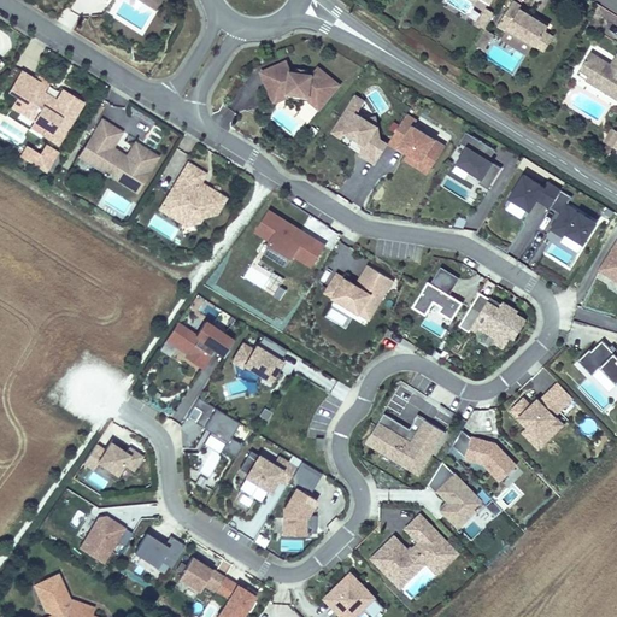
[(534,41),(542,28),(546,22),(518,5),(519,1),(516,0),(509,0),(495,21),(505,28),(506,24),(534,41)]
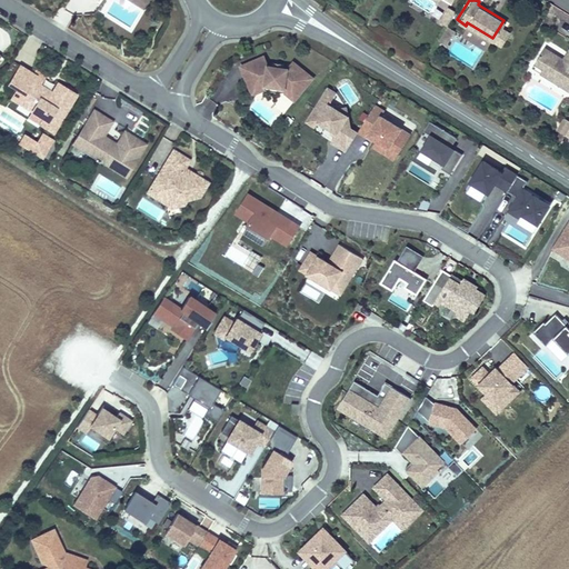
[(436,18),(445,22),(453,8),(445,2),(436,18)]
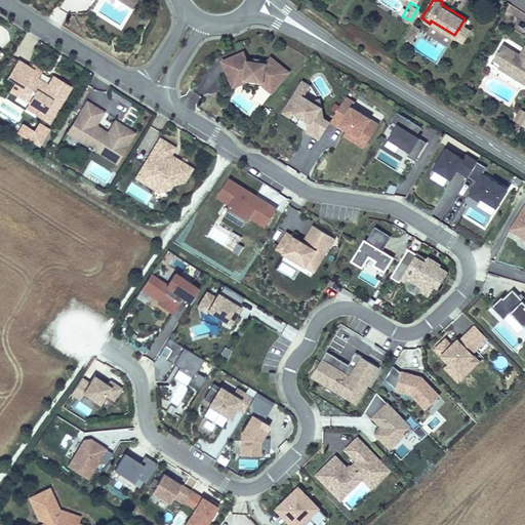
[(408,39),(417,25),(410,21),(401,35),(408,39)]
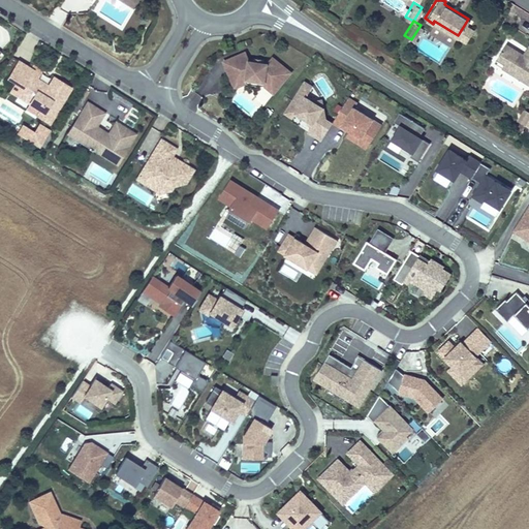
[(472,29),(465,24),(458,35),(465,39),(472,29)]
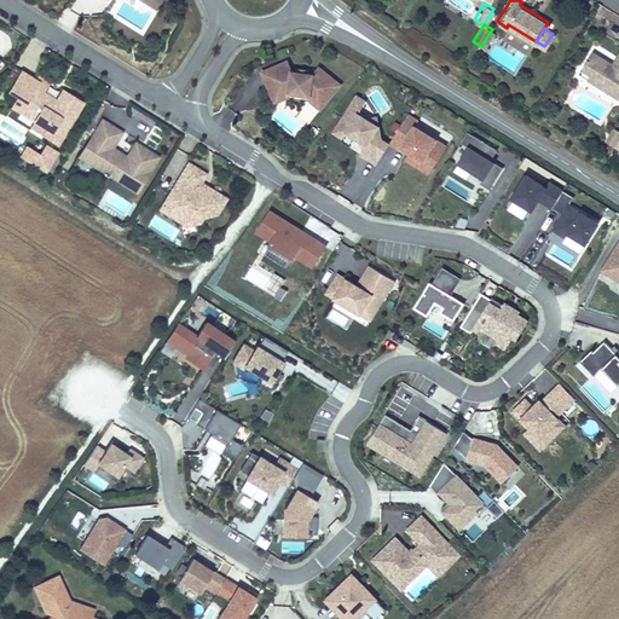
[(618,61),(617,64),(609,61),(590,47),(580,63),(599,74),(595,80),(618,94),(618,61)]
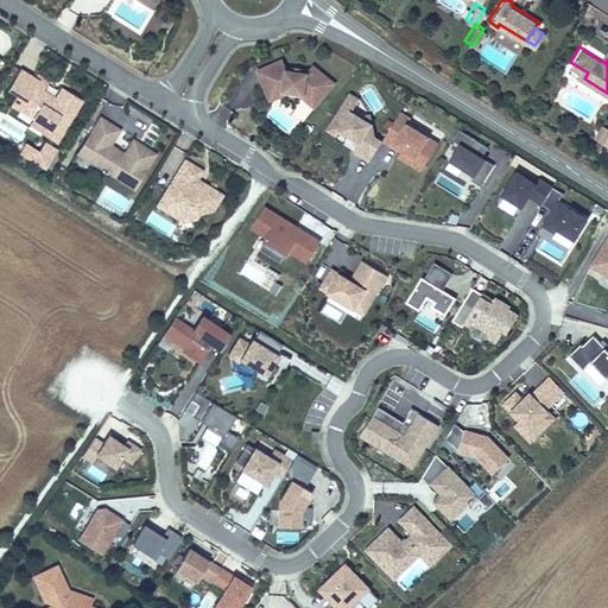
[(317,97),(329,81),(306,65),(301,73),(282,68),(277,57),(252,68),(258,84),(265,81),(270,92),(278,89),(299,94),(306,99),(311,93),(317,97)]
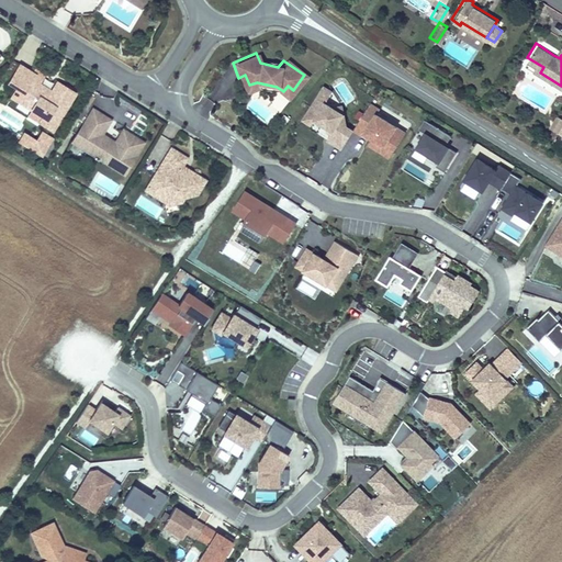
[(524,63),(540,72),(543,67),(527,57),(524,63)]
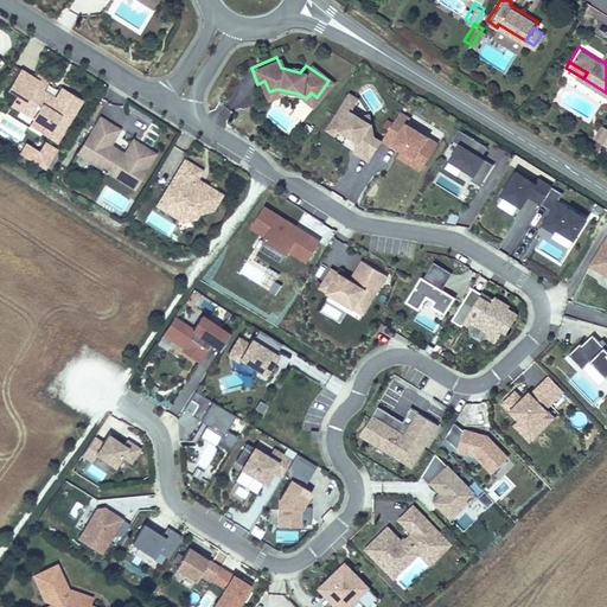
[(55,141),(80,102),(59,90),(52,102),(39,94),(43,87),(18,71),(7,90),(14,96),(18,91),(26,96),(17,110),(31,119),(43,127),(39,133),(55,141)]
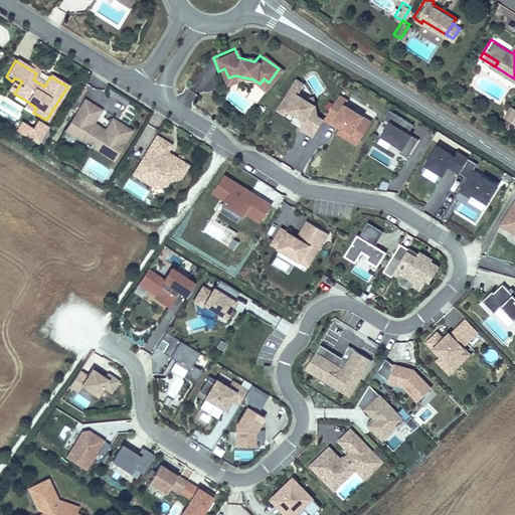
[(228,77),(224,68),(218,71),(223,83),(234,78),(252,82),(264,90),(266,88),(260,83),(253,79),(235,75),(228,77)]
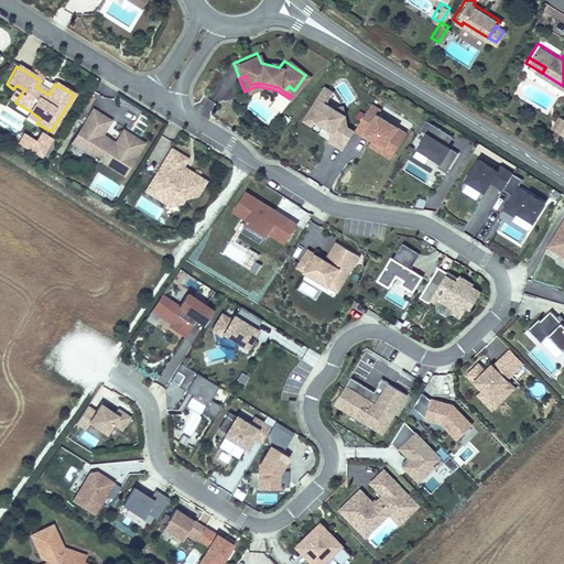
[(15,102),(24,89),(17,85),(13,89),(8,97),(15,102)]
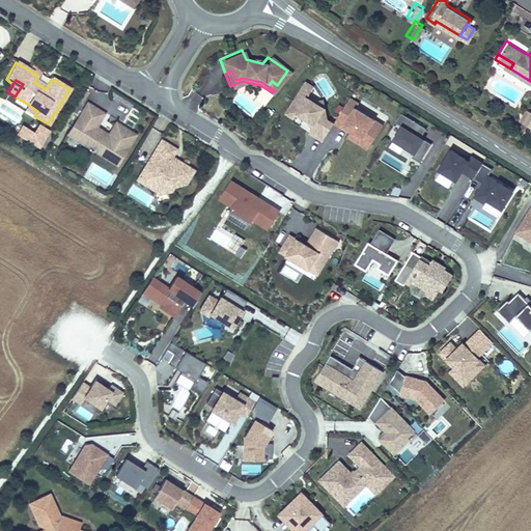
[(274,90),(277,85),(272,81),(268,86),(274,90)]
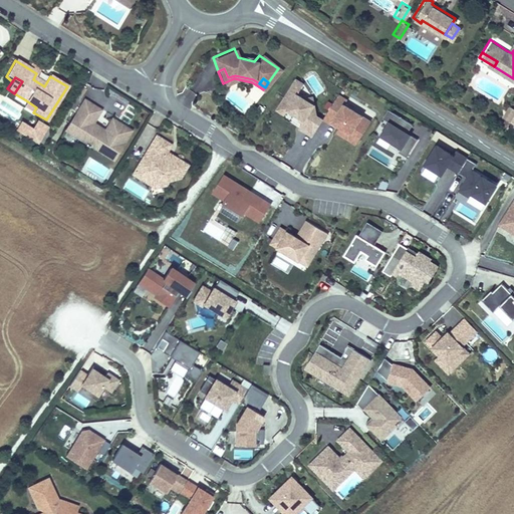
[(318,115),(314,96),(306,98),(299,93),(305,84),(296,78),(276,110),(285,116),(288,111),(304,121),(299,130),(313,138),(324,120),(324,119),(318,115)]
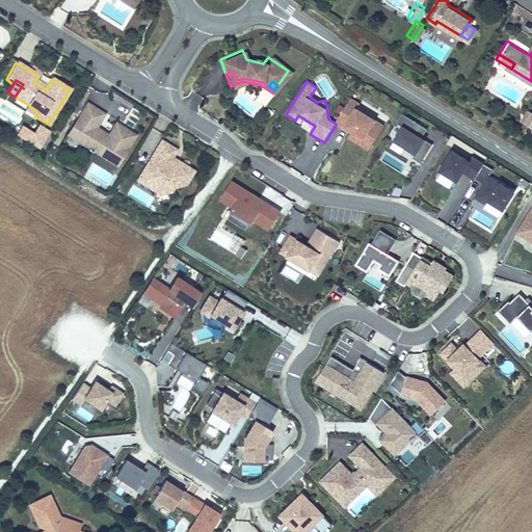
[(370,151),(386,126),(378,121),(358,108),(362,104),(352,98),(336,124),(336,125),(349,133),(350,131),(352,133),(349,138),(370,151)]
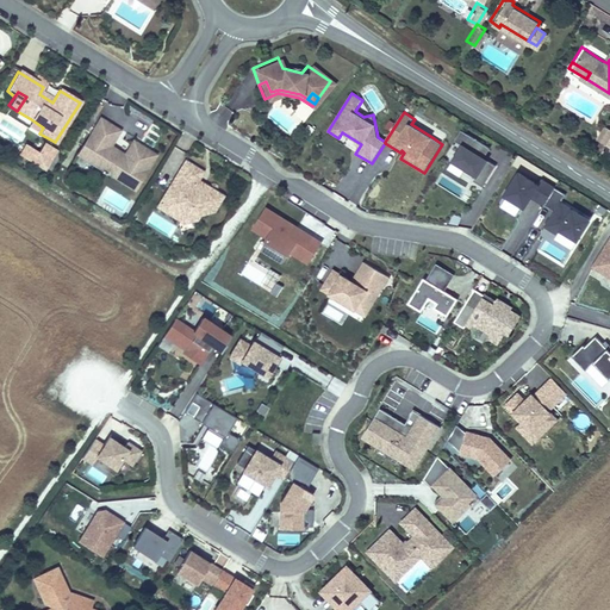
[(39,134),(43,128),(31,119),(25,129),(37,136),(39,134)]
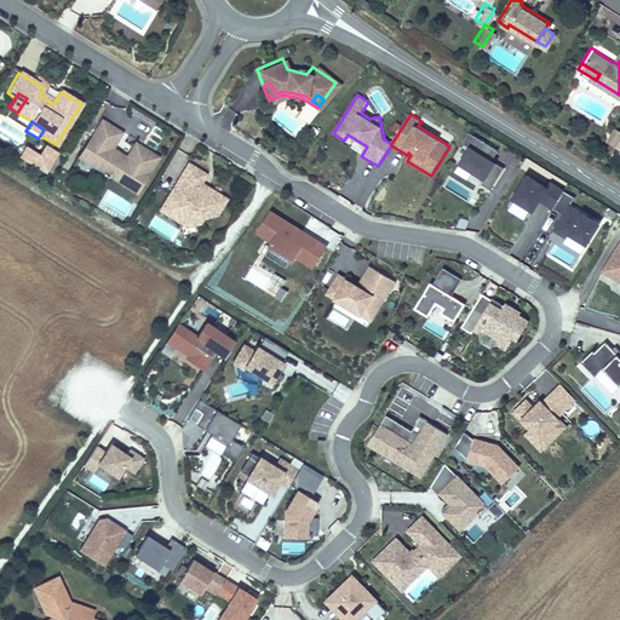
[(137,189),(156,156),(133,142),(124,158),(110,149),(120,133),(99,121),(80,154),(91,160),(90,162),(113,177),(114,174),(137,189)]
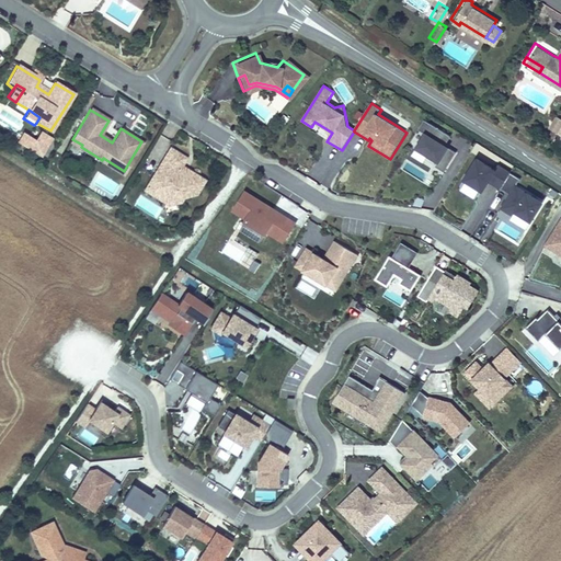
[(560,116),(553,113),(545,126),(560,136),(560,116)]
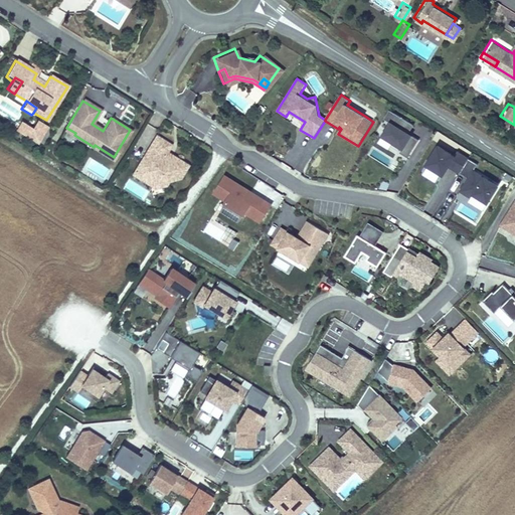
[(407,134),(413,125),(388,110),(380,124),(385,127),(379,136),(401,150),(399,153),(407,158),(418,140),(407,134)]
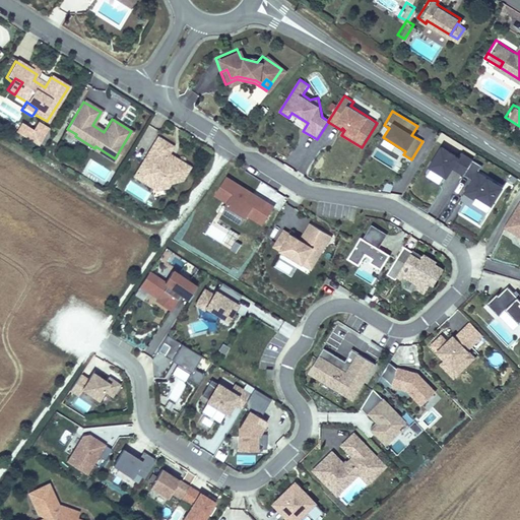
[(38,143),(48,126),(38,120),(33,129),(20,122),(15,130),(38,143)]
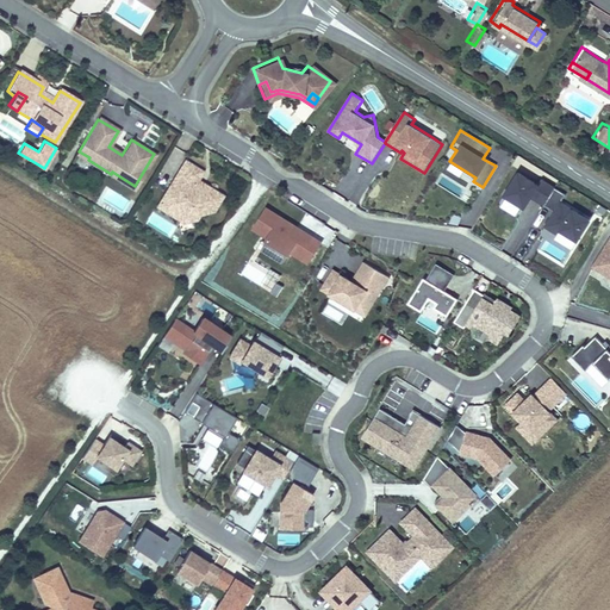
[(221,192),(201,180),(199,185),(193,181),(195,176),(201,168),(184,156),(157,197),(162,200),(169,199),(175,203),(179,218),(194,215),(193,211),(211,207),(221,192)]
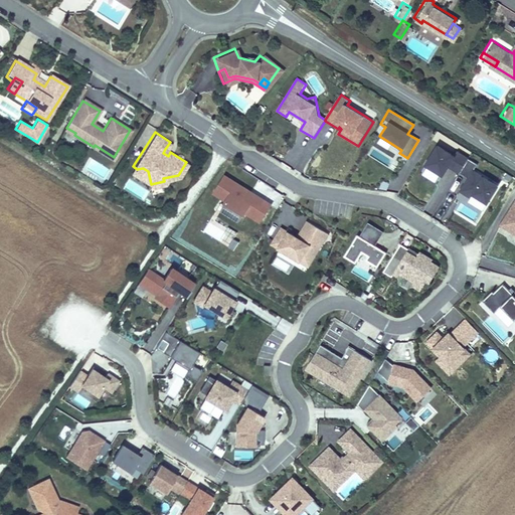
[(457,170),(466,156),(455,149),(452,153),(435,143),(423,162),(441,172),(448,160),(452,162),(450,165),(457,170)]
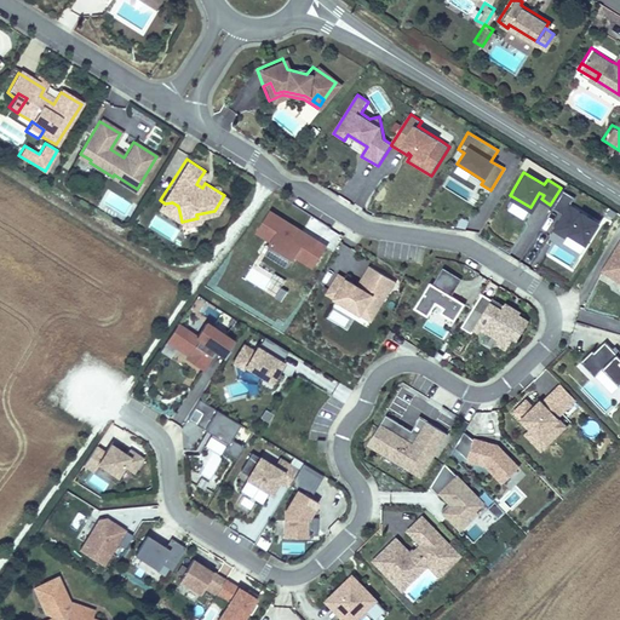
[(585,241),(597,220),(567,202),(572,194),(561,188),(550,205),(561,212),(552,227),(564,234),(567,230),(585,241)]
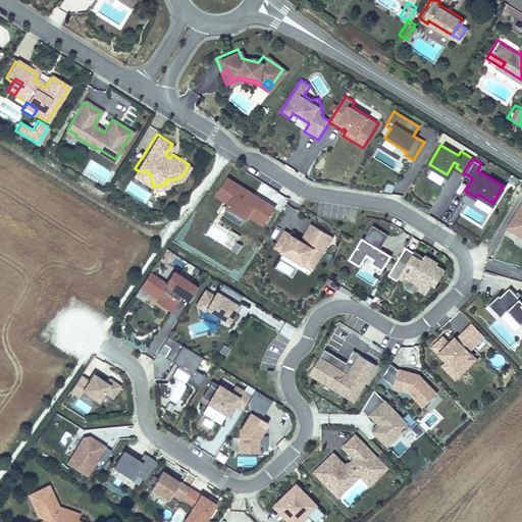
[(153,187),(150,173),(145,170),(139,171),(135,168),(132,173),(153,187)]
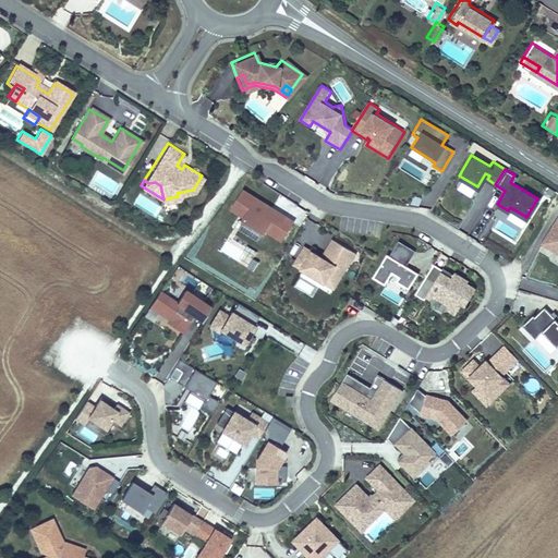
[(290,220),(240,191),(229,209),(242,217),(241,219),(261,231),(263,229),(279,239),(290,220)]
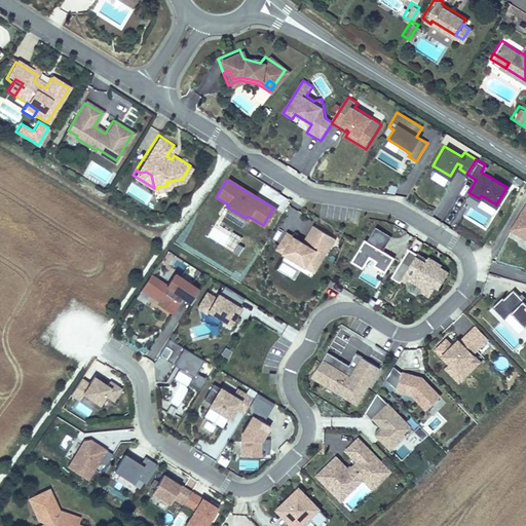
[(454,181),(435,216),(455,227),(462,213),(450,207),(462,185),(454,181)]
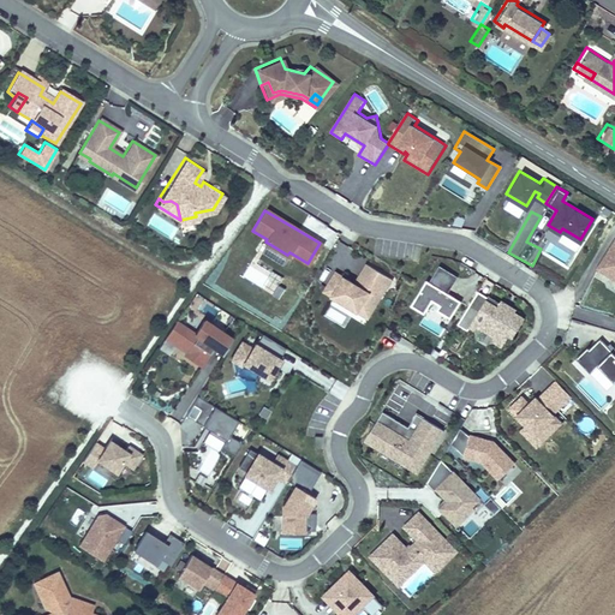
[(580,239),(562,228),(560,232),(557,237),(574,248),(580,239)]
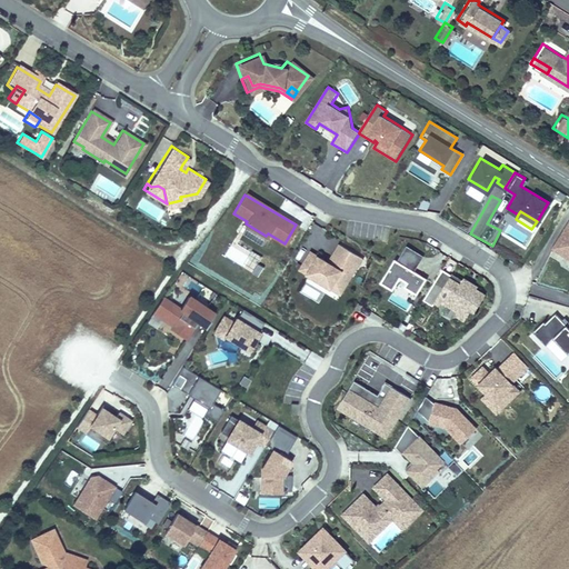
[(568,218),(551,245),(565,253),(566,252),(568,253),(568,218)]
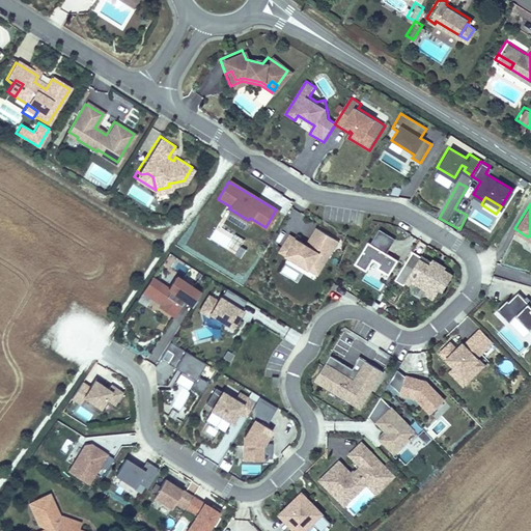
[(248,220),(229,208),(224,218),(243,229),(248,220)]
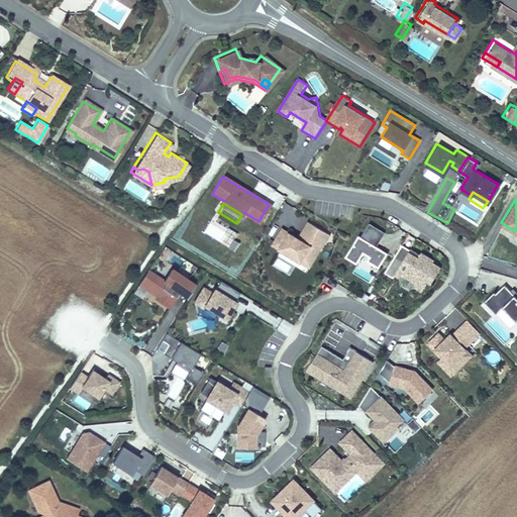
[(312,259),(327,232),(305,220),(298,233),(300,234),(298,238),(280,227),(271,244),(299,261),(303,253),(312,259)]
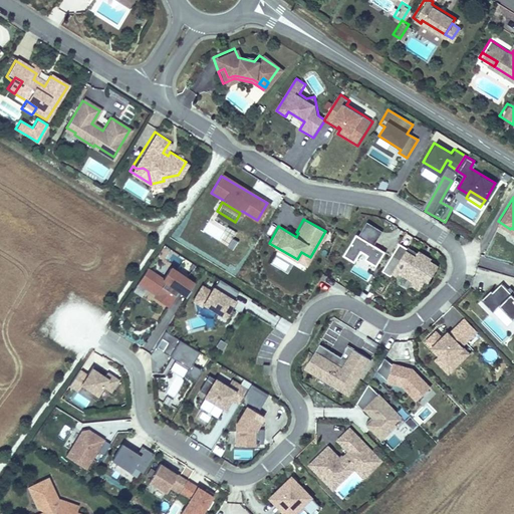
[(383,250),(369,243),(377,229),(364,221),(356,235),(354,234),(345,251),(355,257),(360,250),(367,254),(365,258),(375,264),(383,250)]
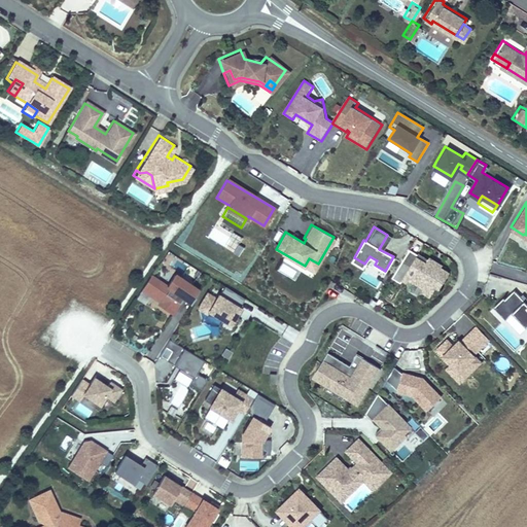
[(248,244),(235,235),(226,246),(240,255),(248,244)]
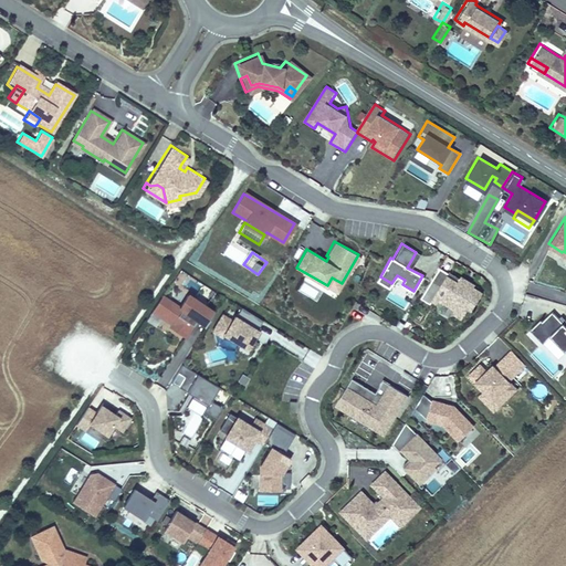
[(439,284),(446,273),(457,280),(458,278),(439,265),(430,280),(439,284)]
